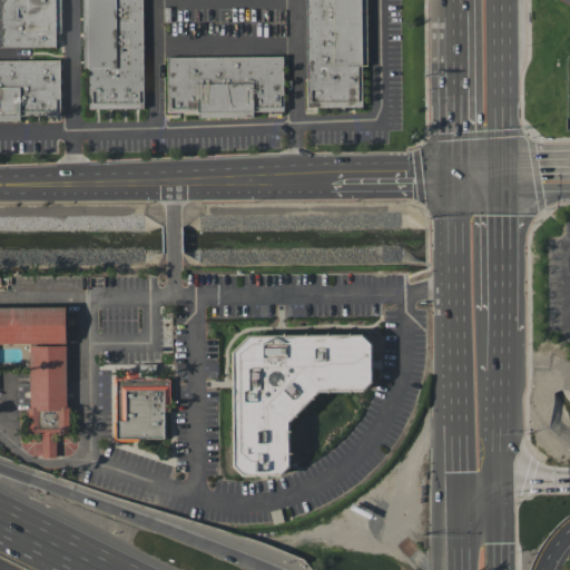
[(0,0),(1,47),(56,47),(56,32),(61,32),(60,0),(0,0)]
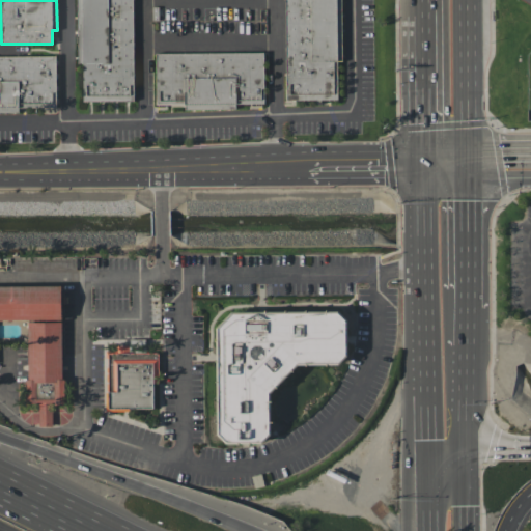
[(132,0),(133,101),(82,101),(82,63),(77,62),(76,0),(132,0)]
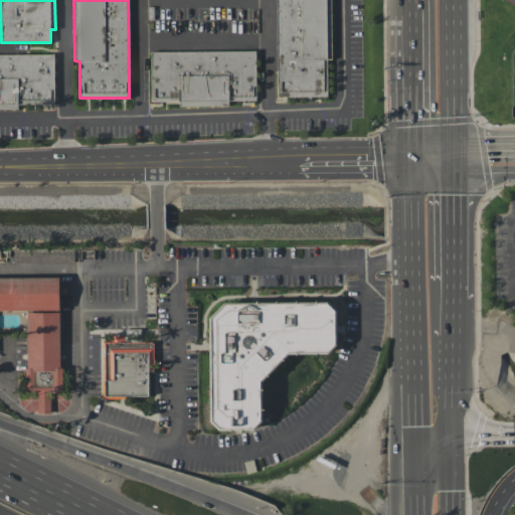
[(275,0),(276,98),(327,97),(326,59),(331,59),(330,0),(275,0)]
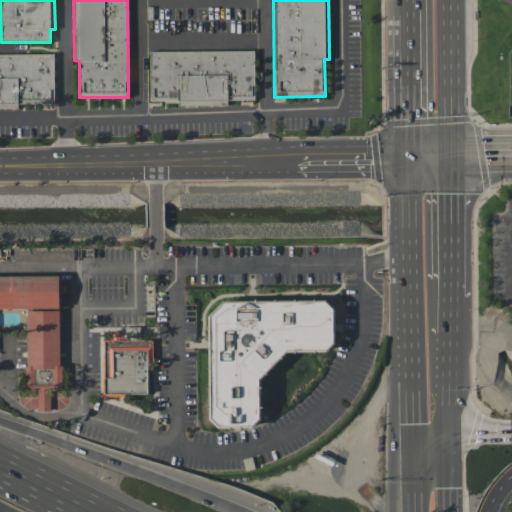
[(149,51),(149,100),(177,100),(177,104),(227,104),(227,100),(254,100),(254,50),(149,51)]
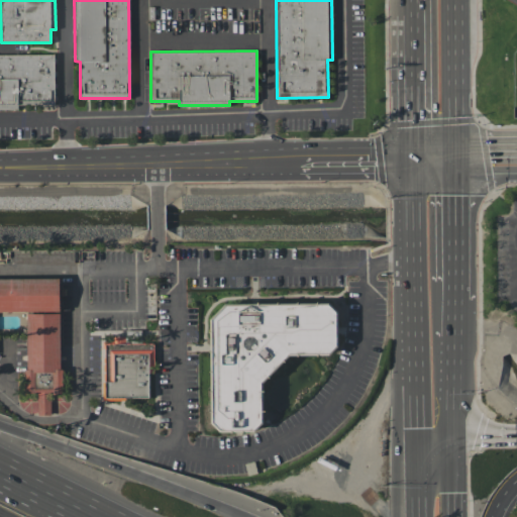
[(54,104),(54,55),(0,55),(0,109),(17,109),(17,104),(54,104)]
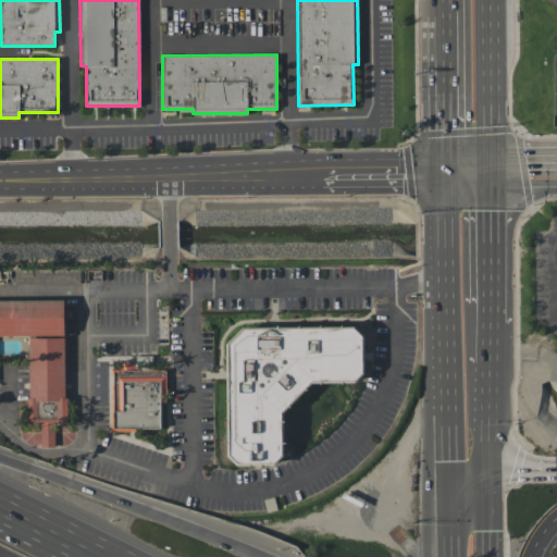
[(0,299),(0,335),(29,335),(29,397),(27,398),(27,418),(38,418),(39,437),(39,446),(54,446),(54,437),(53,424),(67,423),(67,397),(64,397),(64,318),(70,318),(70,311),(64,311),(64,299),(0,299)]
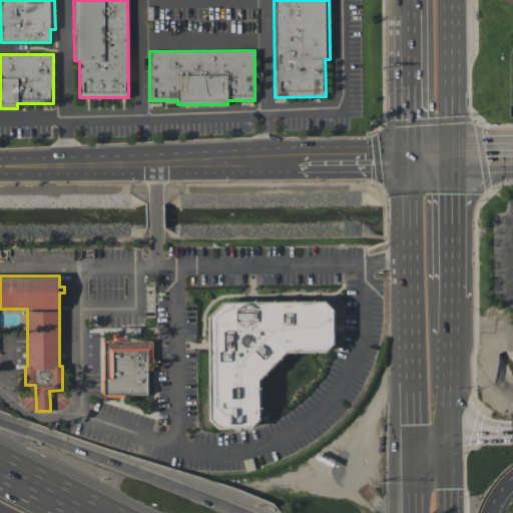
[(222,301),(207,318),(207,422),(217,430),(249,429),(259,421),(259,381),(286,353),(326,352),(334,344),(334,310),(325,301),(222,301)]
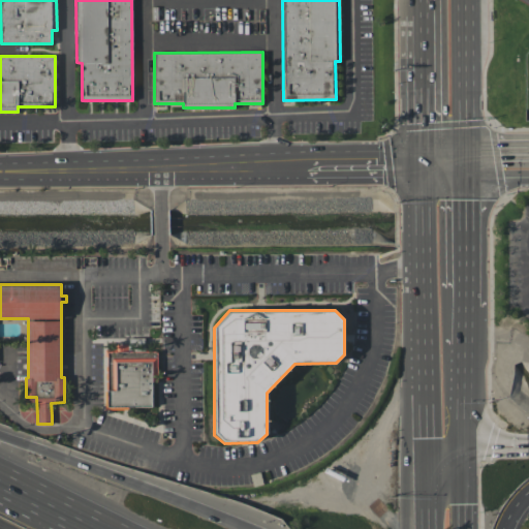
[(110,356),(109,360),(104,360),(104,395),(110,395),(110,400),(126,400),(126,404),(137,404),(137,401),(153,401),(152,379),(154,379),(154,348),(138,348),(138,342),(126,342),(126,348),(114,348),(114,356),(110,356)]
